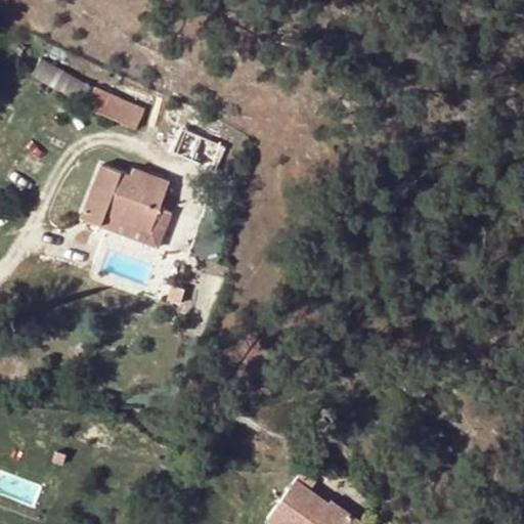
[(94,92),(143,113),(145,108),(96,87),(94,92)]
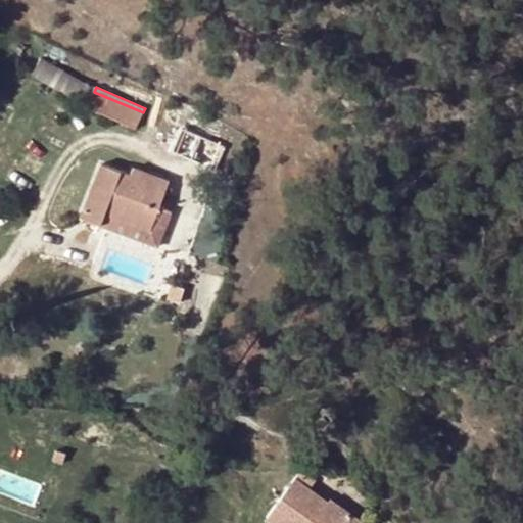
[(102,112),(136,129),(143,112),(94,92),(88,106),(102,112)]
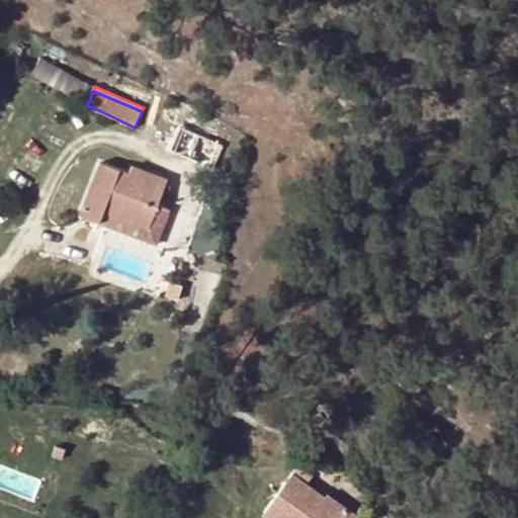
[(190,157),(213,168),(223,146),(200,136),(183,127),(173,150),(190,157)]
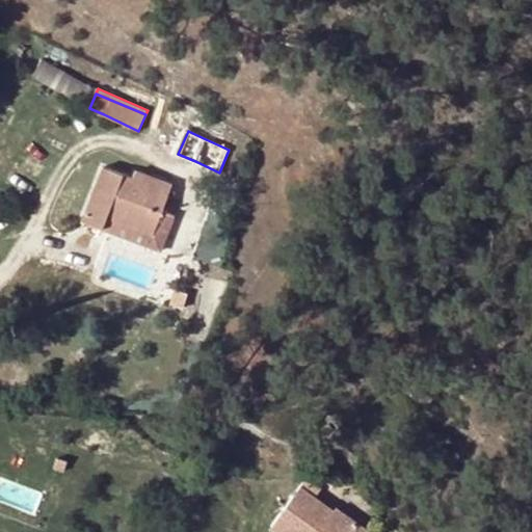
[(109,214),(154,232),(162,211),(173,184),(137,168),(133,179),(105,166),(84,218),(104,227),(109,214)]
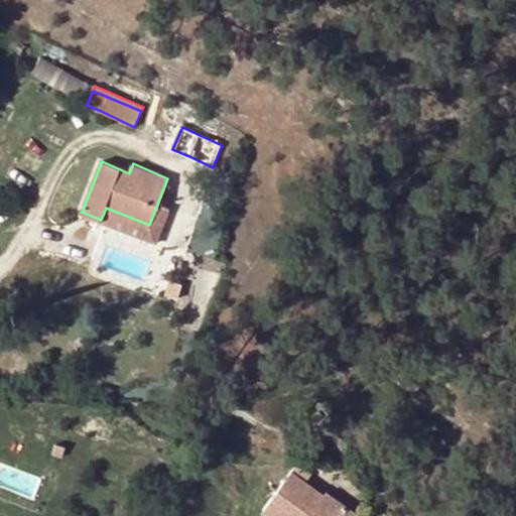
[(158,244),(171,210),(157,205),(149,225),(106,208),(101,220),(158,244)]
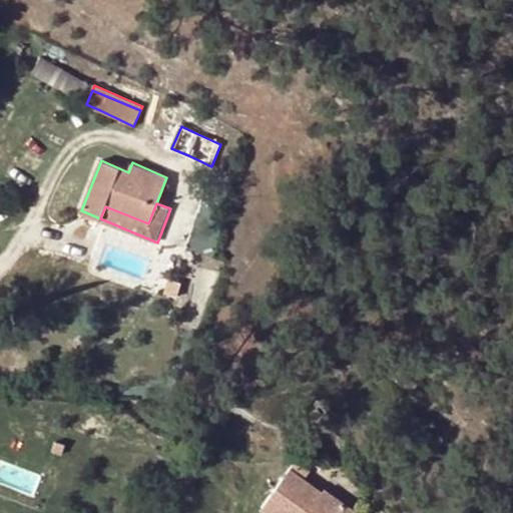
[(355,512),(325,491),(323,494),(291,470),(262,508),(267,512),(355,512)]
